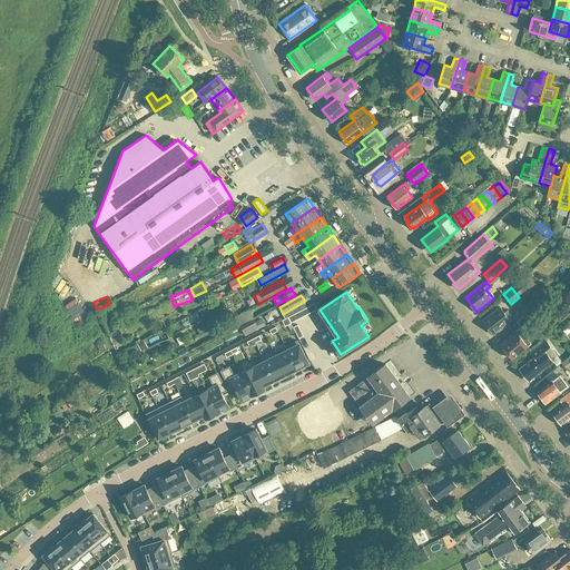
[(504,312),(501,307),(483,321),(493,334),(499,331),(514,317),(508,310),(504,312)]
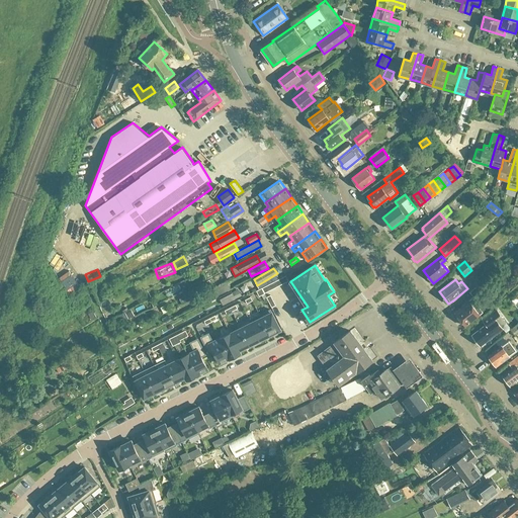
[(217,296),(231,288),(227,281),(212,288),(217,296)]
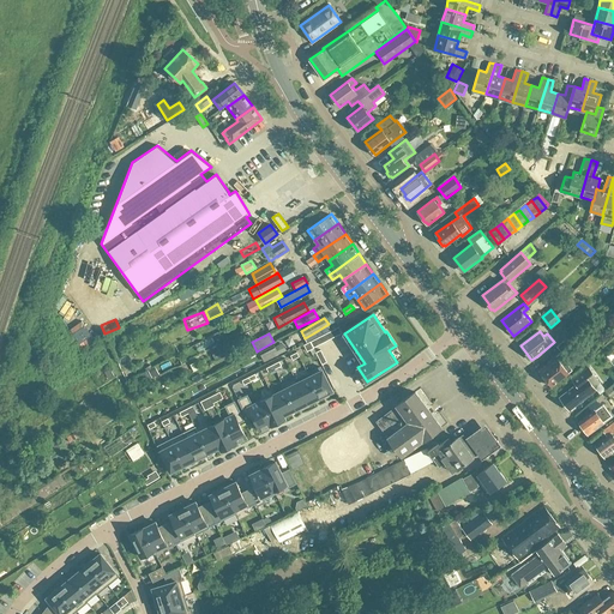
[(563,353),(575,341),(570,336),(557,347),(563,353)]
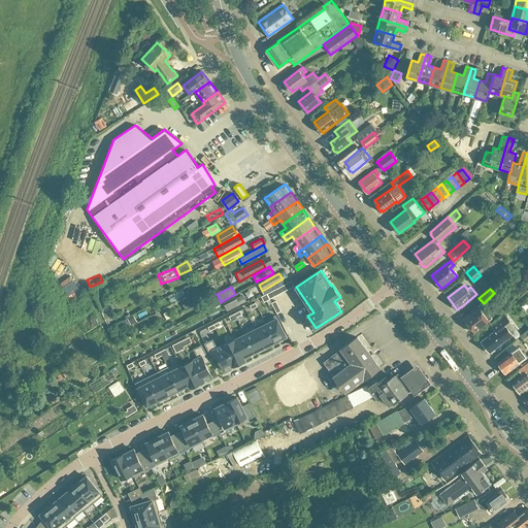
[(267,294),(261,296),(264,302),(269,299),(267,294)]
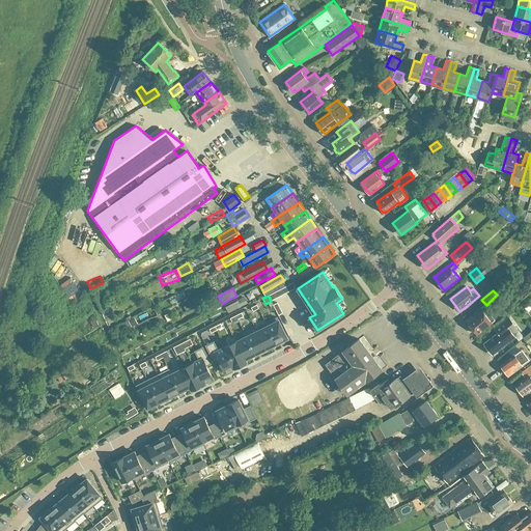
[(248,303),(245,297),(238,300),(236,299),(224,304),(228,312),(248,303)]
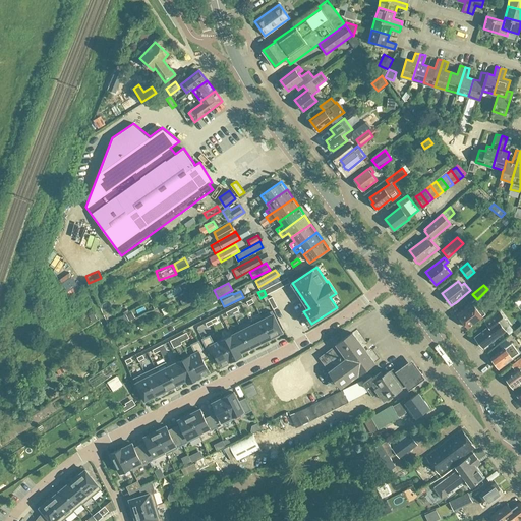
[(184,307),(193,302),(190,297),(182,302),(184,307)]
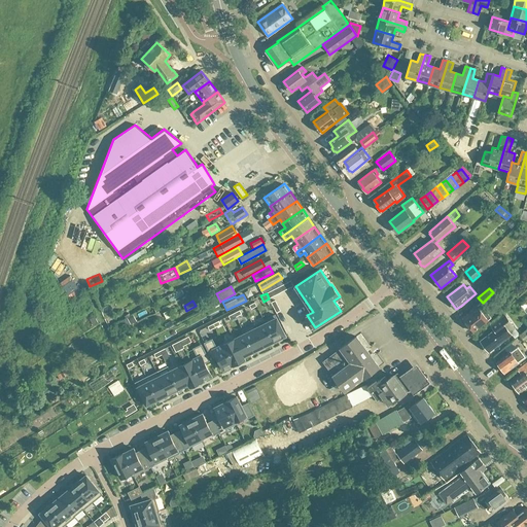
[(491,317),(481,304),(469,311),(470,313),(464,317),(463,317),(467,324),(467,326),(469,329),(471,329),(473,331),(491,318),(491,317)]
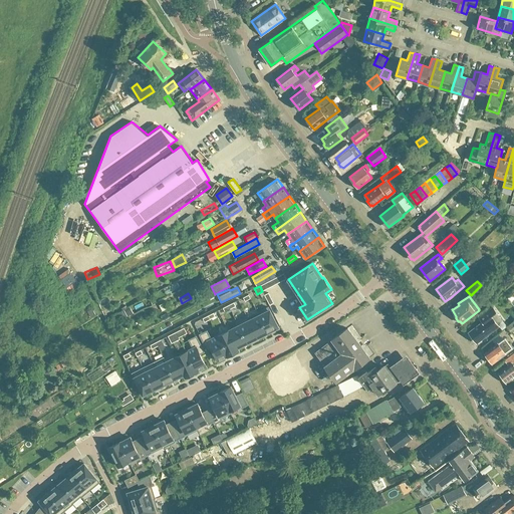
[(130,307),(124,310),(127,316),(133,313),(130,307)]
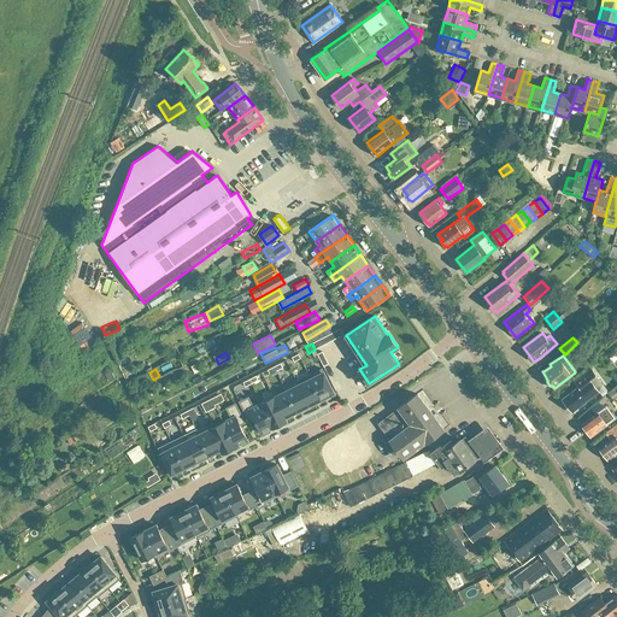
[(334,393),(322,369),(309,375),(310,378),(311,378),(322,399),(334,393)]
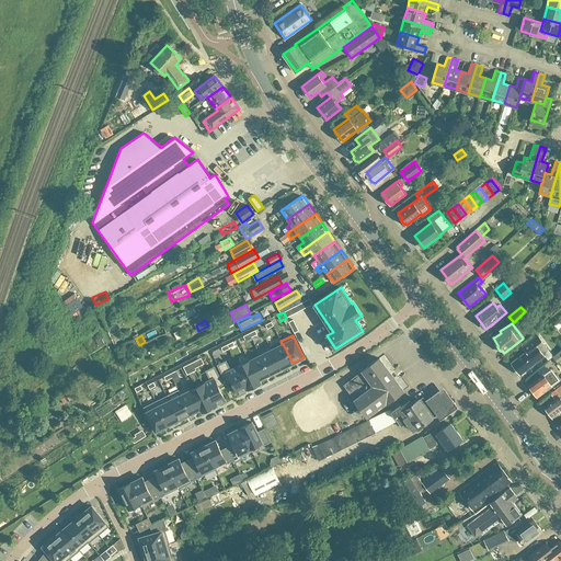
[(526,351),(511,363),(521,375),(545,356),(536,344),(541,341),(538,335),(523,346),(526,351)]
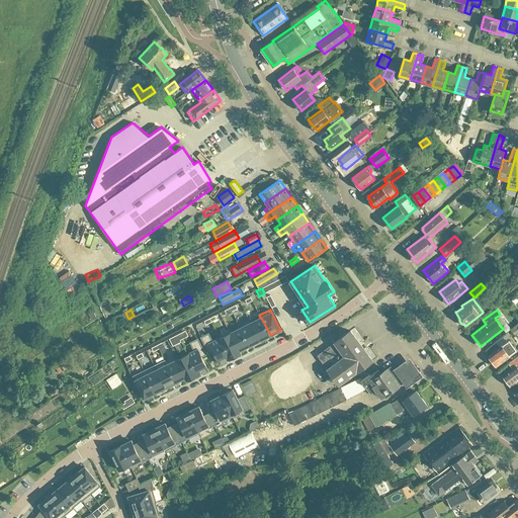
[(261,318),(260,318),(251,323),(259,340),(270,335),(261,318)]
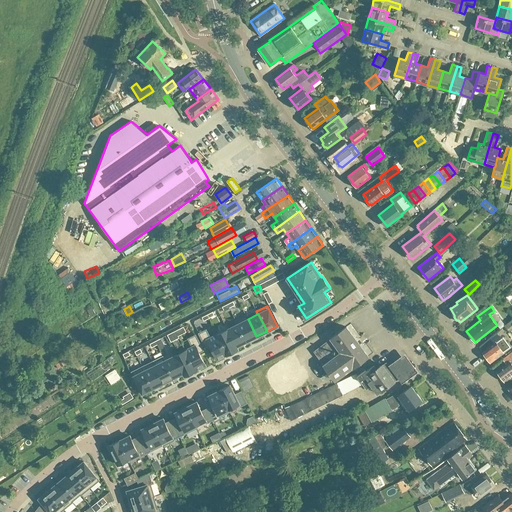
[(248,319),(246,315),(237,319),(239,323),(237,324),(246,341),(256,336),(248,319)]
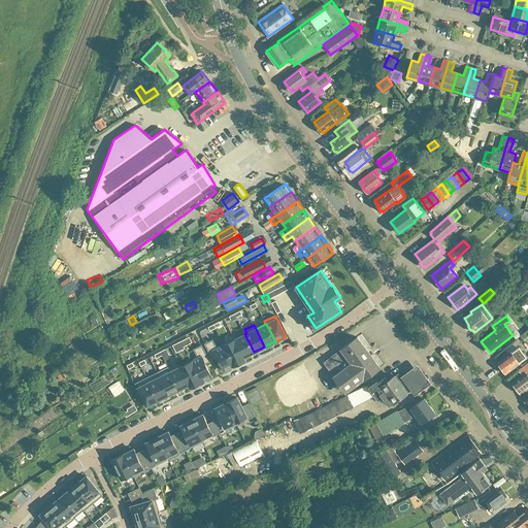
[(254,352),(244,334),(234,339),(243,357),(254,352)]
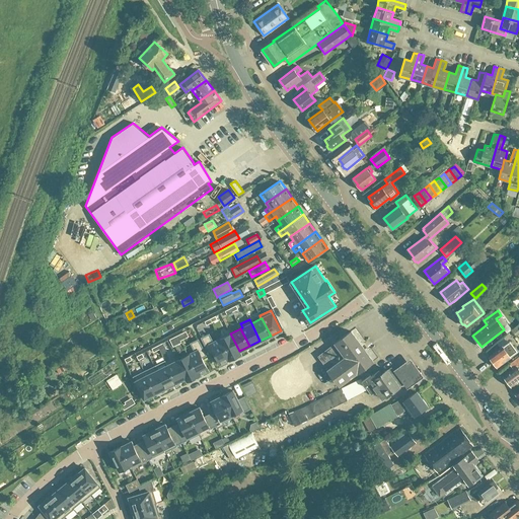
[(189,337),(186,330),(177,335),(180,341),(189,337)]
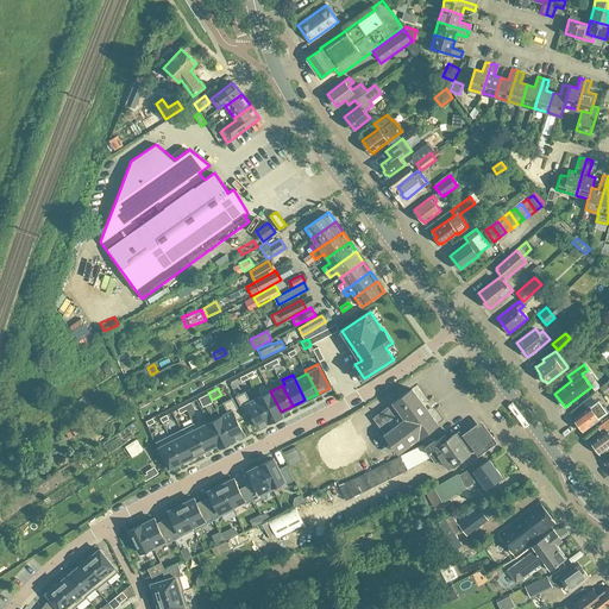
[(438,424),(412,388),(394,402),(374,418),(385,433),(385,434),(399,452),(419,435),(420,437),(438,424)]
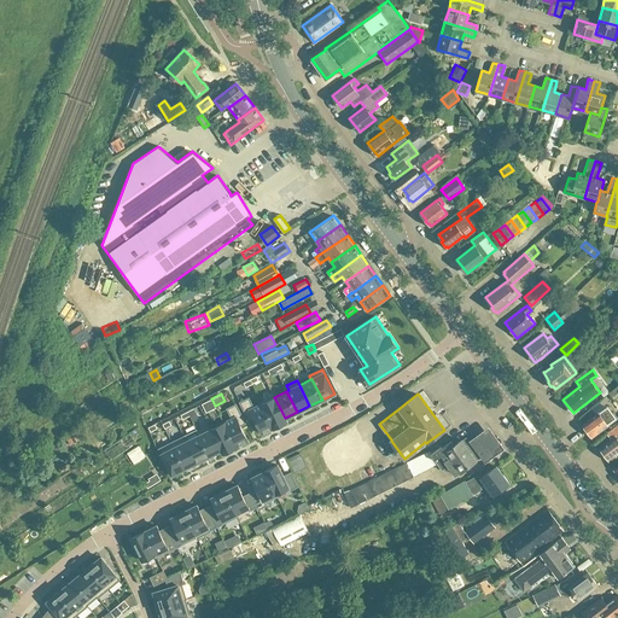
[(274,427),(262,403),(254,408),(249,397),(240,402),(249,421),(255,419),(262,433),(274,427)]
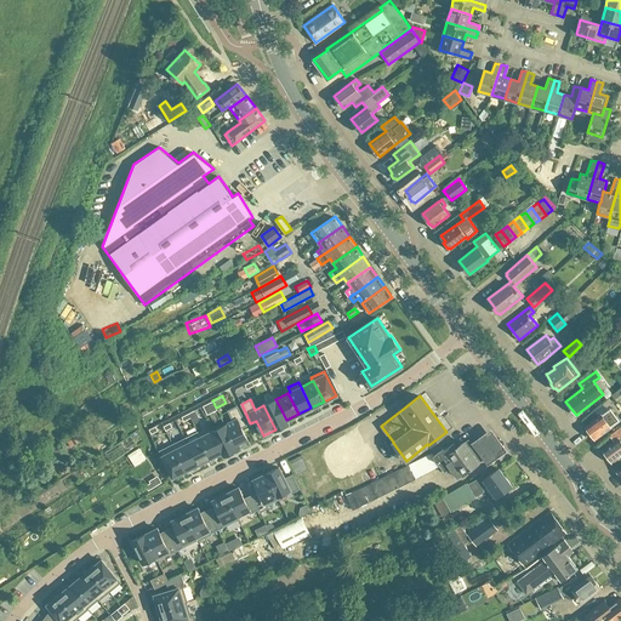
[(286,420),(275,399),(263,405),(275,429),(289,423),(286,420)]
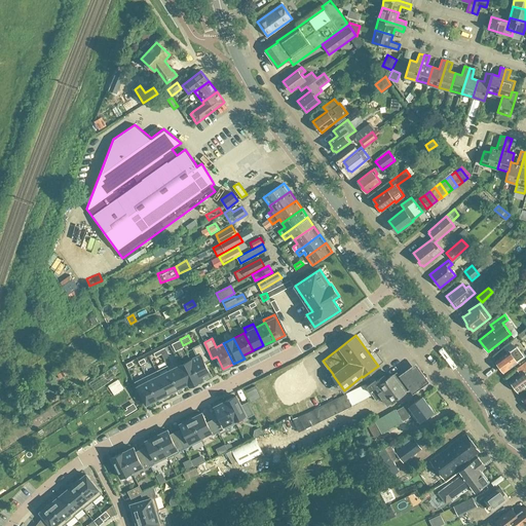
[(184,347),(183,345),(180,339),(172,344),(176,351),(184,347)]
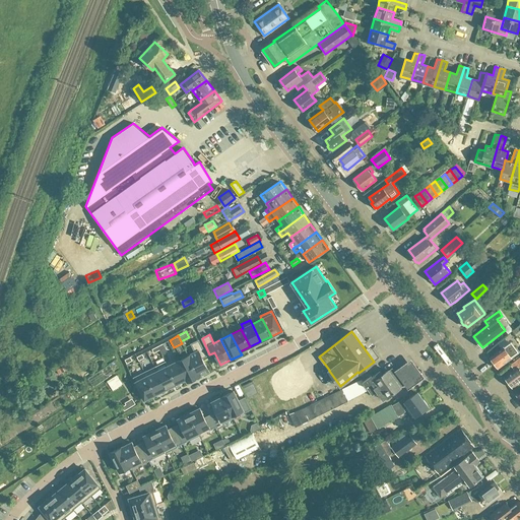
[(202,358),(206,355),(198,340),(191,344),(195,352),(188,355),(198,376),(208,371),(202,358)]
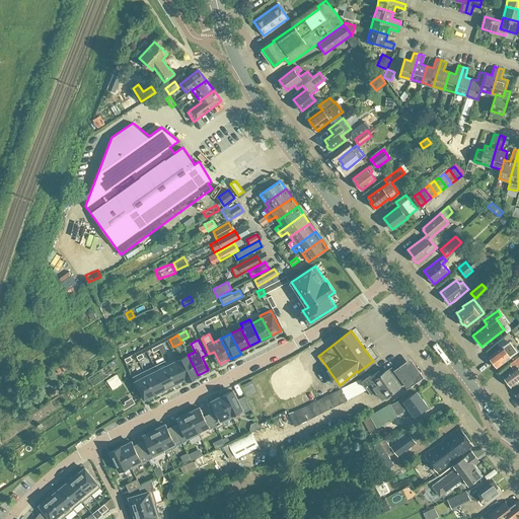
[(498,367),(517,352),(514,347),(513,348),(509,342),(506,345),(506,344),(490,357),(490,358),(490,360),(492,363),(495,363),(498,367)]
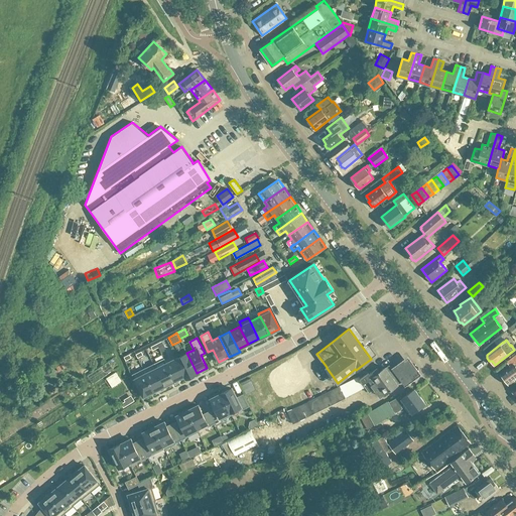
[(197,373),(186,353),(176,358),(185,376),(184,376),(185,378),(197,373)]
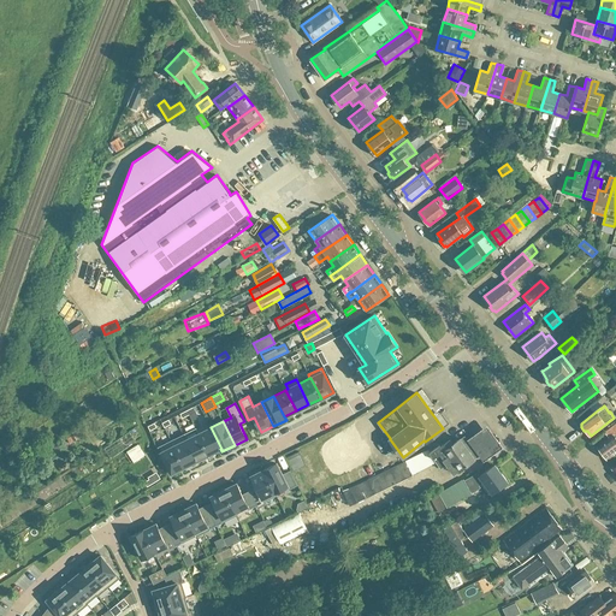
[(615,424),(605,431),(610,438),(598,446),(599,448),(599,450),(602,454),(604,454),(608,458),(615,452),(615,424)]
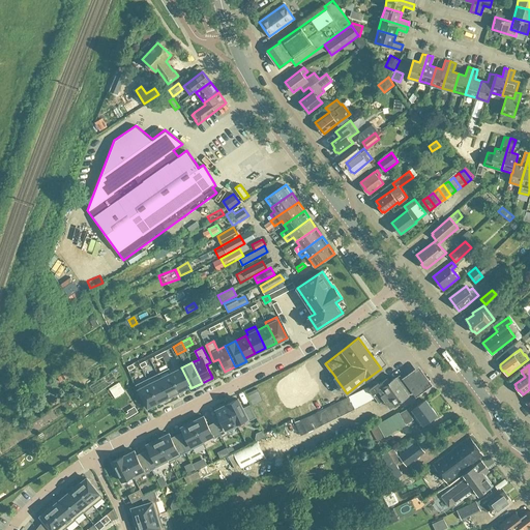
[(432,384),(418,365),(402,378),(416,398),(432,384)]
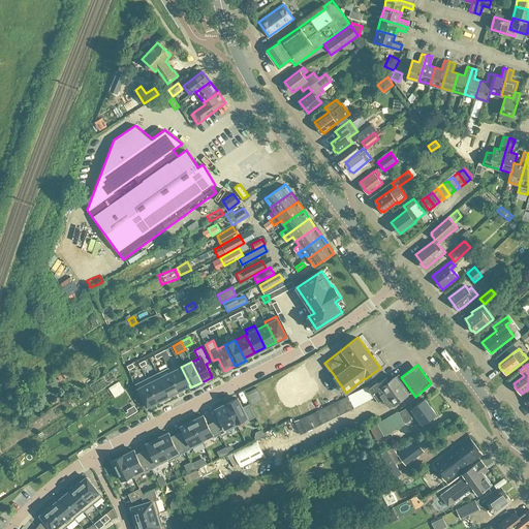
[(190,385),(181,367),(170,373),(179,391),(189,385),(190,385)]
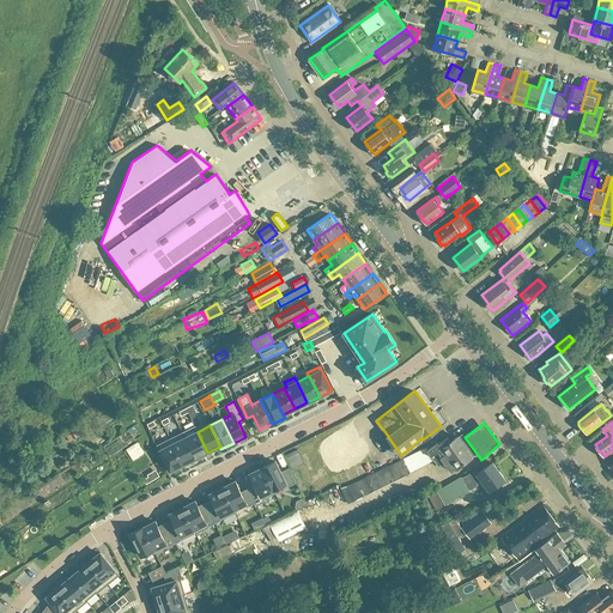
[(186,438),(186,437),(183,432),(170,438),(183,465),(195,459),(186,438)]
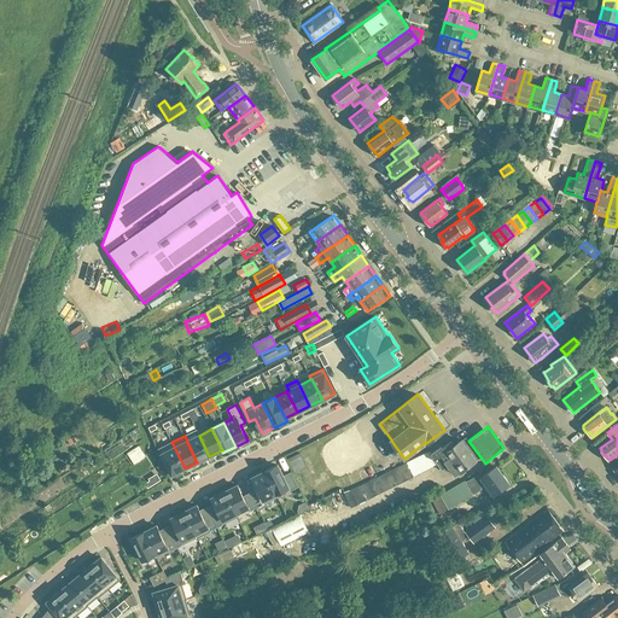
[(209,456),(199,436),(187,441),(187,442),(197,462),(209,456)]
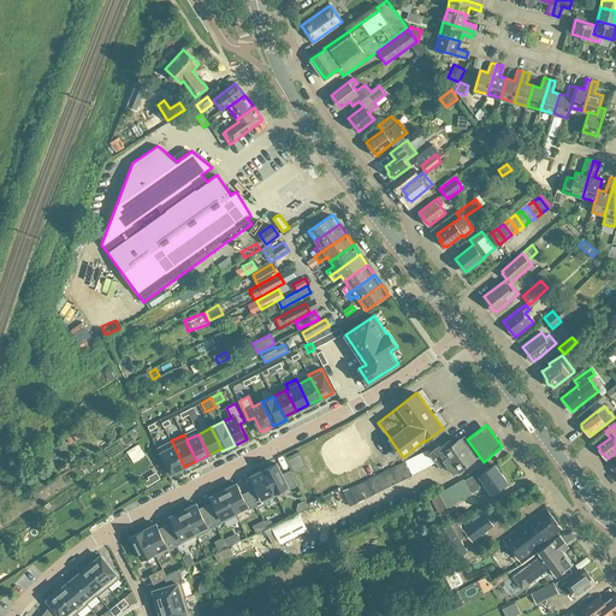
[(440,445),(440,444),(406,461),(349,487),(356,502),(413,475),(410,472),(418,468),(420,472),(427,468),(425,465),(434,460),(440,468),(444,466),(448,463),(454,473),(458,469),(458,471),(474,458),(469,451),(474,448),(471,443),(465,446),(460,438),(452,444),(450,439),(440,445)]
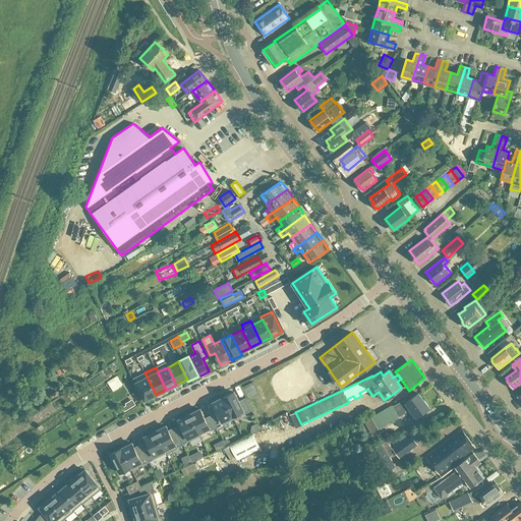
[(156,395),(145,372),(134,379),(145,400),(156,395)]
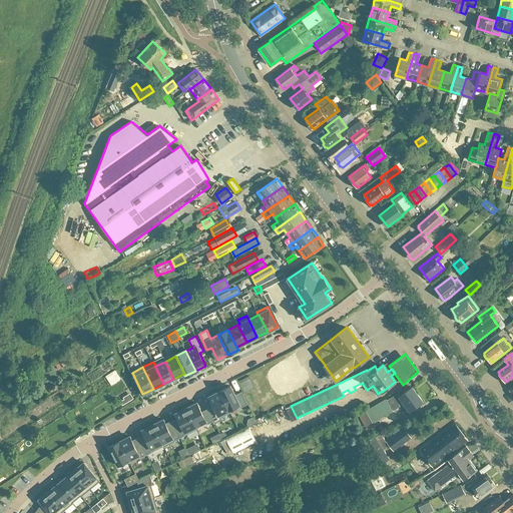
[(115,370),(105,376),(111,385),(121,379),(115,370)]
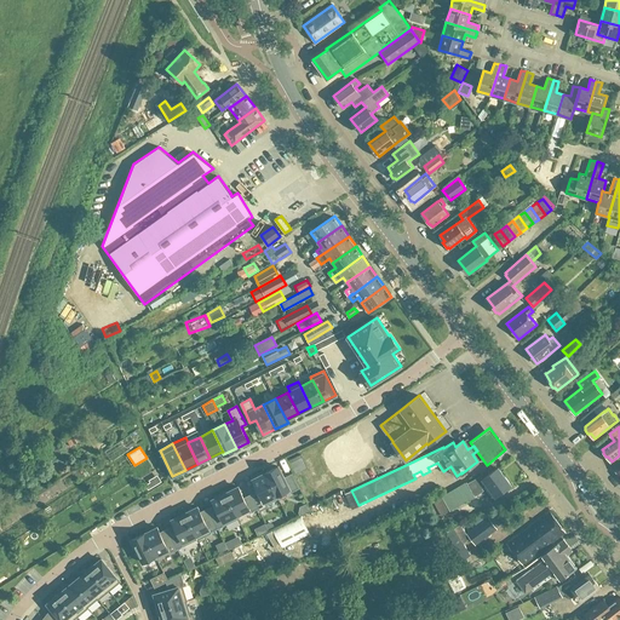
[(308,468),(300,454),(287,460),(294,474),(308,468)]
